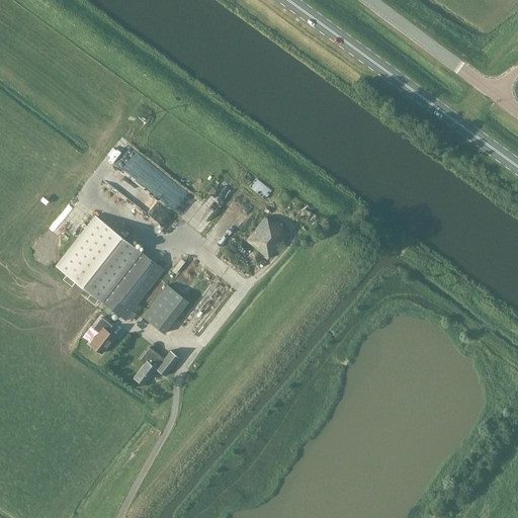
[(145,179),(164,189),(166,186),(162,184),(165,179),(160,176),(163,170),(151,164),(153,159),(144,154),(135,168),(146,174),(148,171),(150,172),(145,179)]
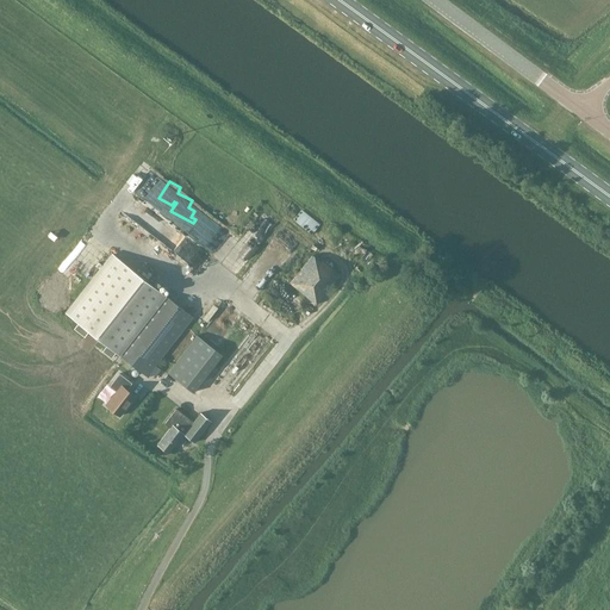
[(300,211),(293,219),(311,234),(318,225),(300,211)]
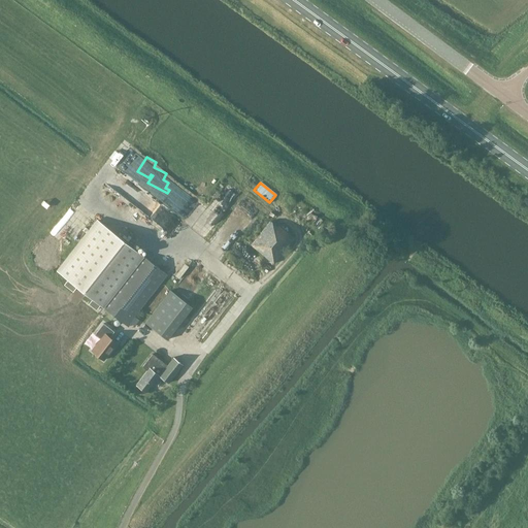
[(172,227),(182,217),(162,199),(153,209),(172,227)]
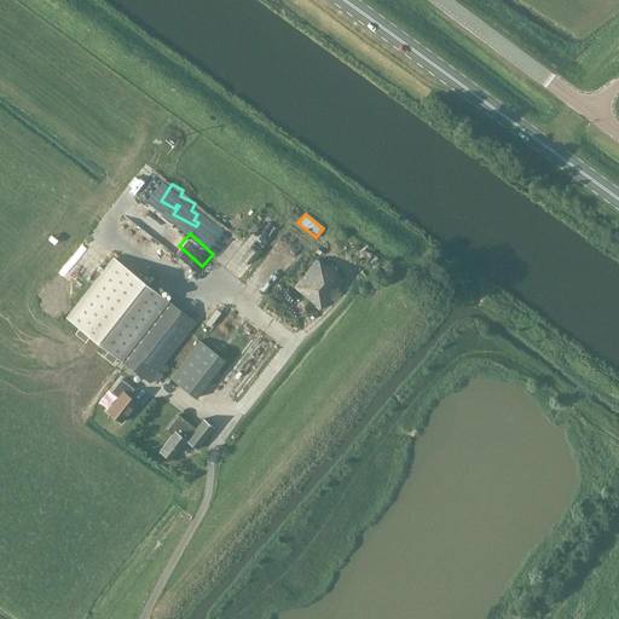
[(178,266),(181,260),(157,247),(154,253),(178,266)]
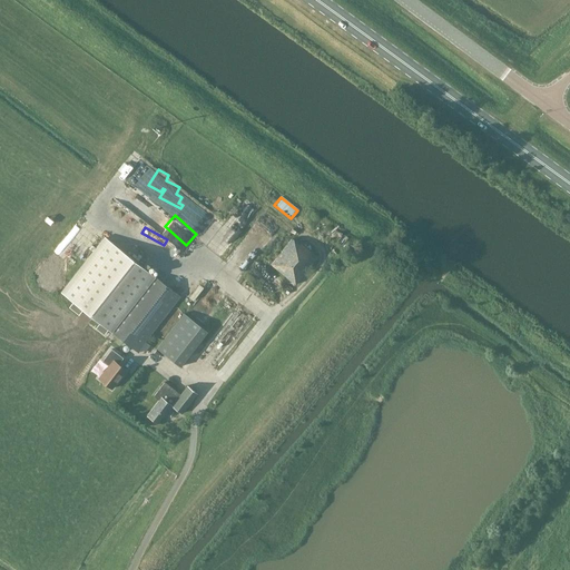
[(218,245),(215,244),(214,247),(226,249),(228,238),(220,236),(218,245)]
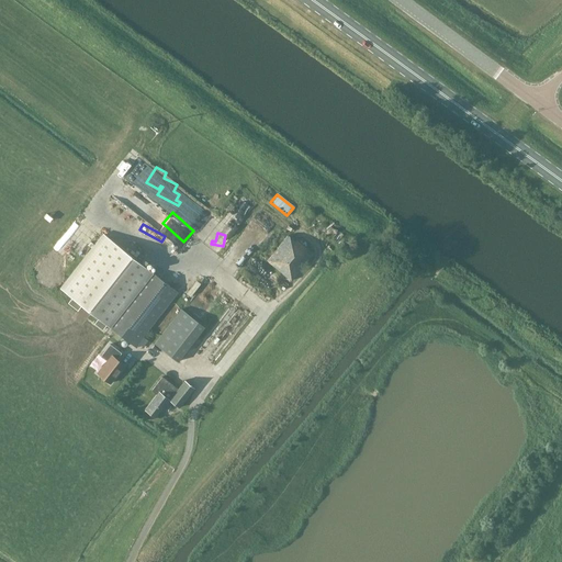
[(102,329),(107,325),(135,348),(138,344),(142,346),(147,340),(142,336),(177,292),(103,234),(60,289),(74,299),(69,304),(79,312),(83,306),(98,318),(93,323),(102,329)]
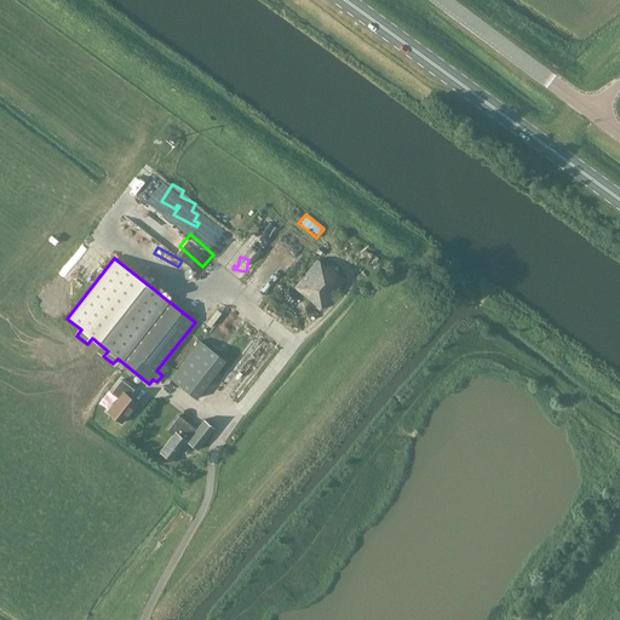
[(317,259),(294,287),(321,309),(345,280),(326,264),(325,265),(317,259)]
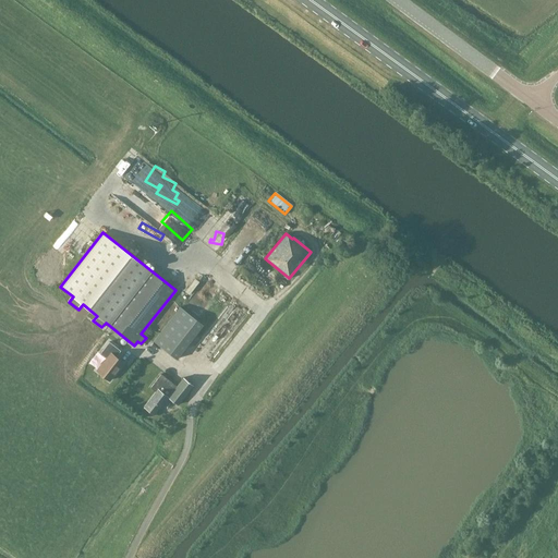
[(153,341),(176,359),(203,325),(180,306),(153,341)]
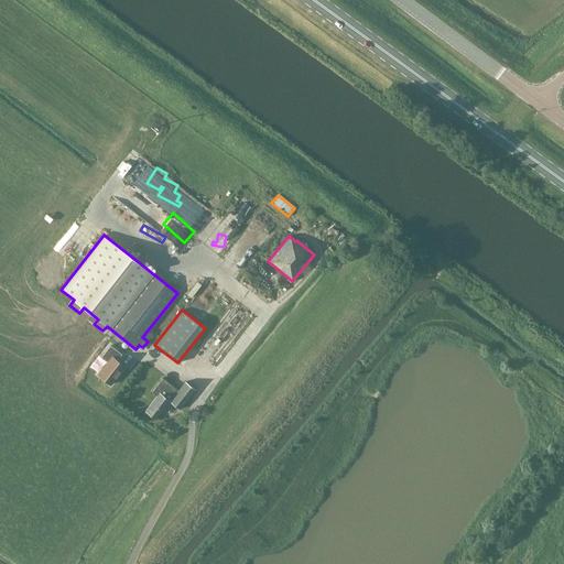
[(121,354),(110,345),(100,357),(107,361),(97,375),(110,384),(125,366),(116,360),(121,354)]
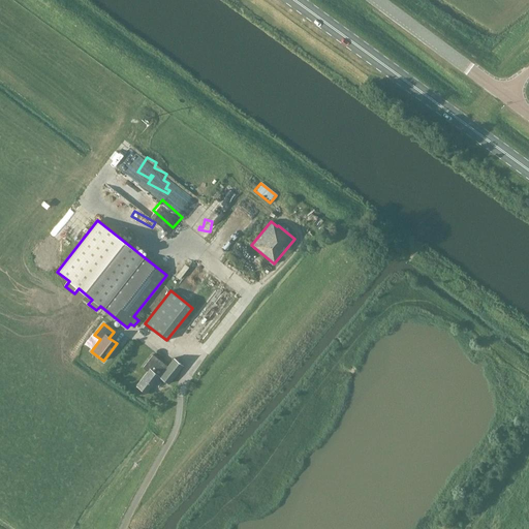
[(182,365),(173,358),(166,366),(152,354),(142,367),(147,371),(136,384),(146,393),(158,376),(167,383),(182,365)]
